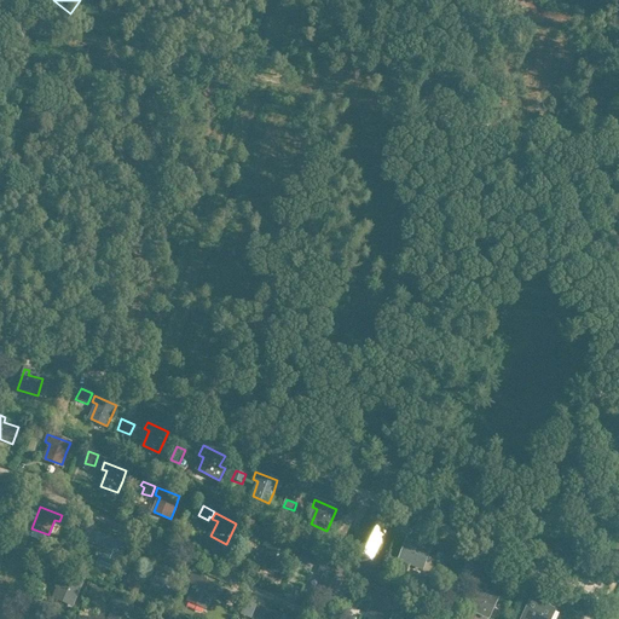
[(24,516),(21,525),(29,527),(32,520),(24,516)]
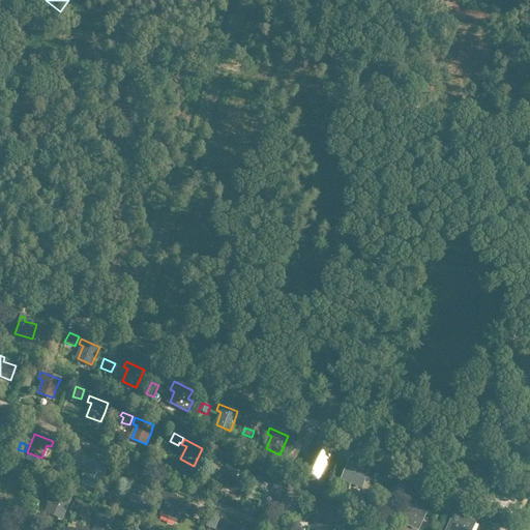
[(307,466),(304,471),(318,478),(321,472),(325,464),(329,454),(312,445),(310,451),(314,453),(307,466)]
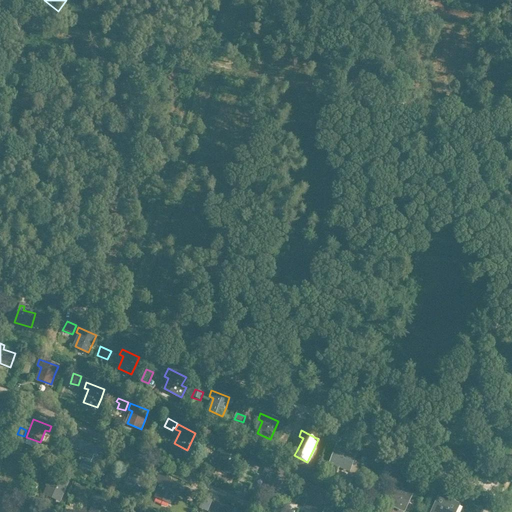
[(83,463),(96,469),(100,460),(103,450),(85,443),(82,452),(86,454),(83,463)]
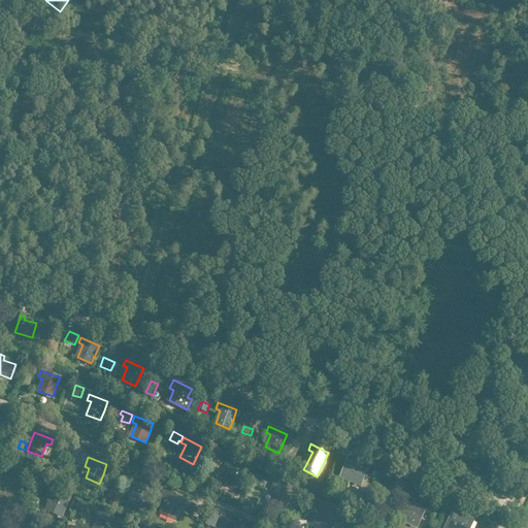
[(226,481),(239,486),(246,466),(228,460),(226,466),(230,467),(226,481)]
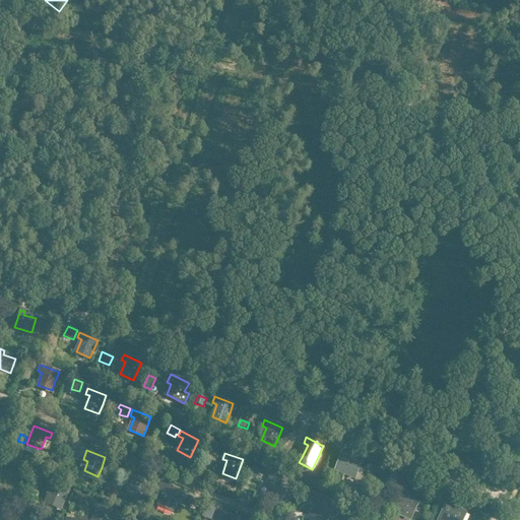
[(359,464),(351,461),(353,458),(341,453),(337,466),(333,475),(339,477),(341,473),(353,477),(359,464)]
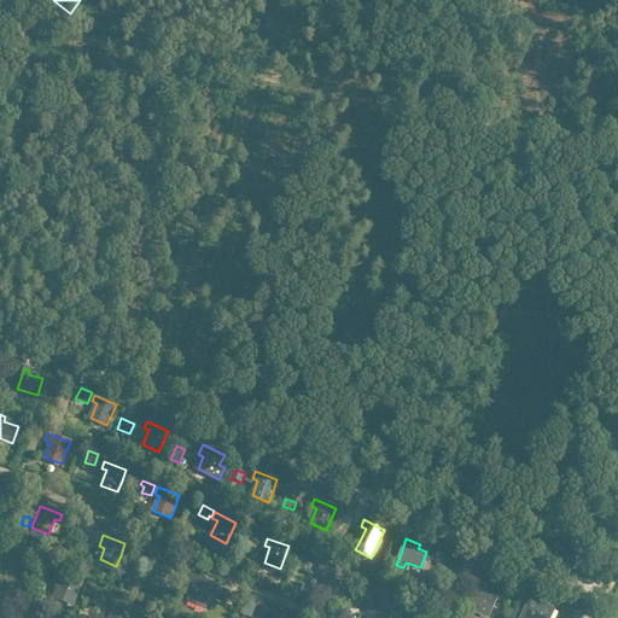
[(338,540),(331,544),(339,559),(347,554),(345,551),(347,551),(342,542),(340,542),(338,540)]
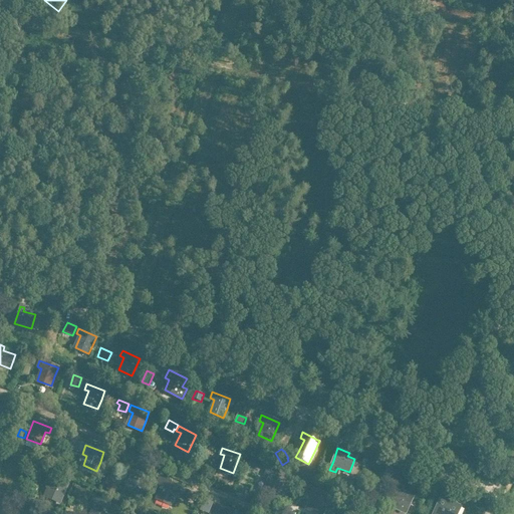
[(251,460),(249,466),(255,469),(257,462),(251,460)]
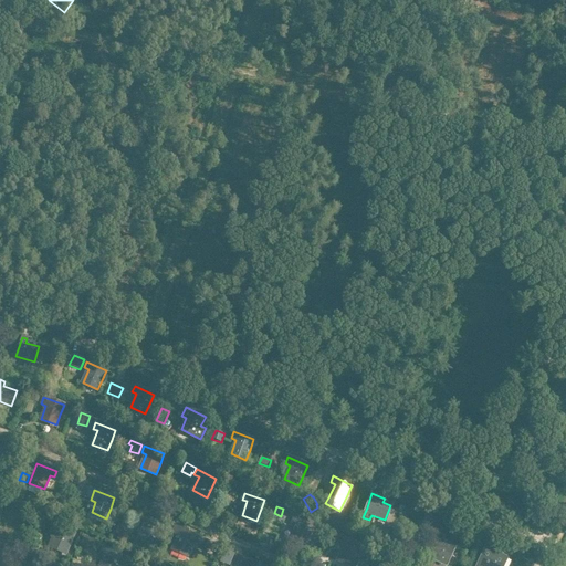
[(158,533),(163,535),(167,522),(144,513),(142,519),(146,521),(142,534),(156,540),(158,533)]
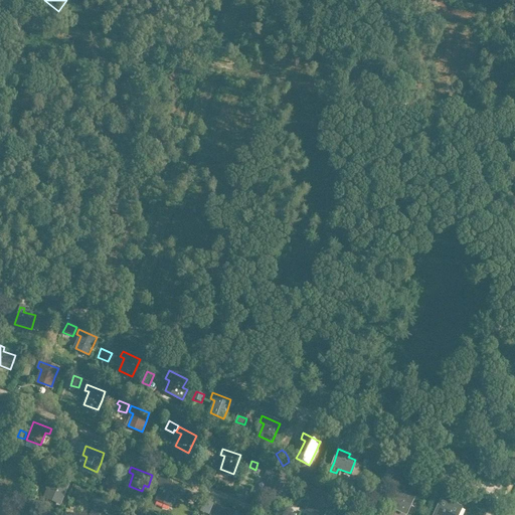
[(270,479),(264,497),(277,502),(284,485),(287,476),(269,469),(266,477),(270,479)]
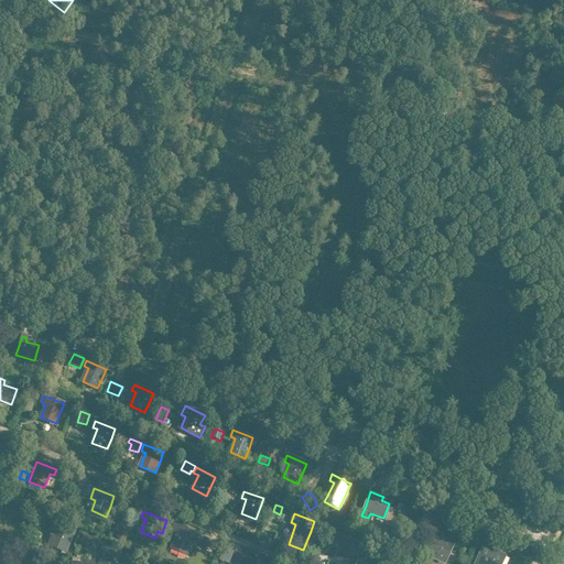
[(50,544),(65,551),(74,531),(54,522),(50,532),(55,534),(50,544)]
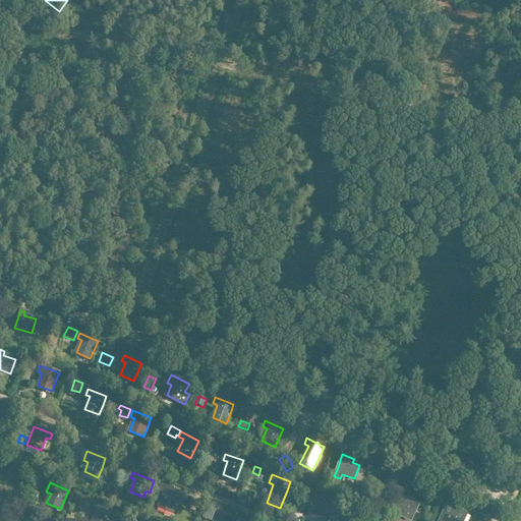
[(161,485),(158,493),(164,495),(163,497),(159,506),(172,512),(178,499),(182,501),(185,496),(167,487),(161,485)]
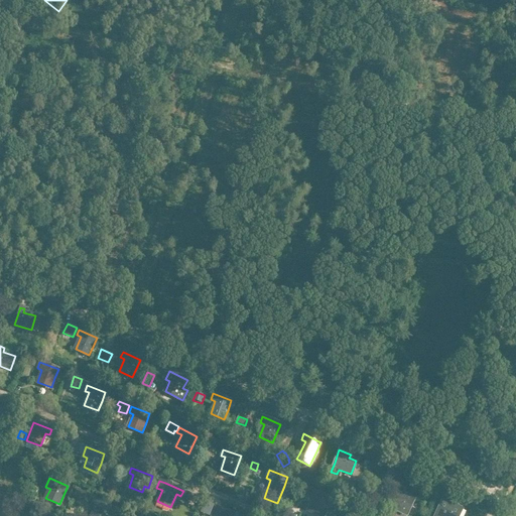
[(109,486),(107,492),(114,495),(116,489),(109,486)]
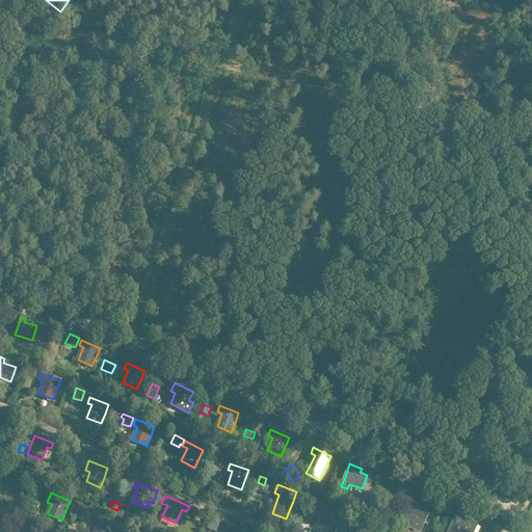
[(308,510),(317,514),(321,504),(312,501),(308,510)]
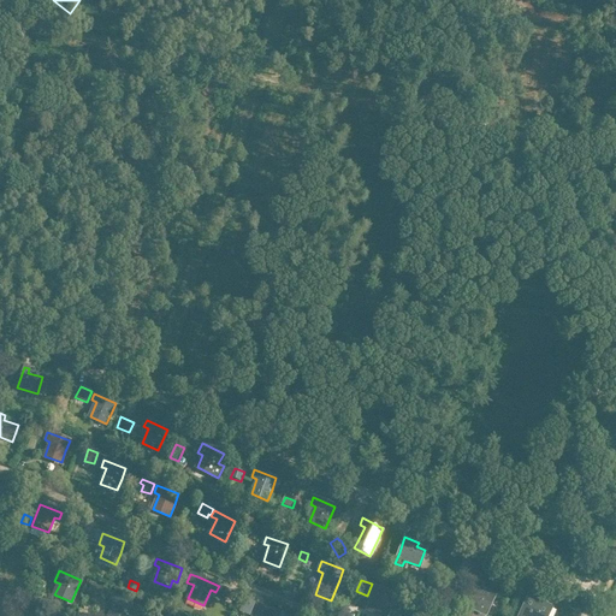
[(461,609),(471,614),(473,609),(485,614),(493,596),(479,590),(480,586),(473,582),(461,609)]
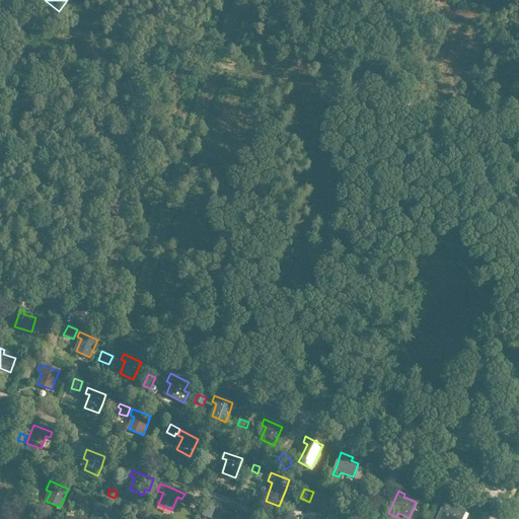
[(77,493),(73,501),(81,505),(85,497),(77,493)]
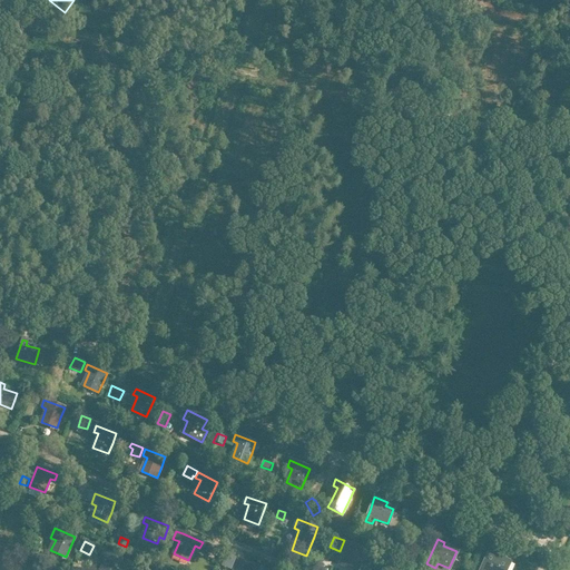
[(342,564),(353,569),(356,569),(365,551),(345,542),(342,549),(347,551),(342,564)]
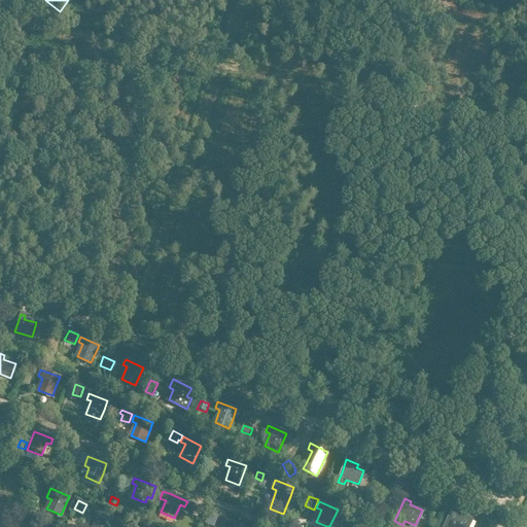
[(187,507),(195,512),(197,505),(189,502),(187,507)]
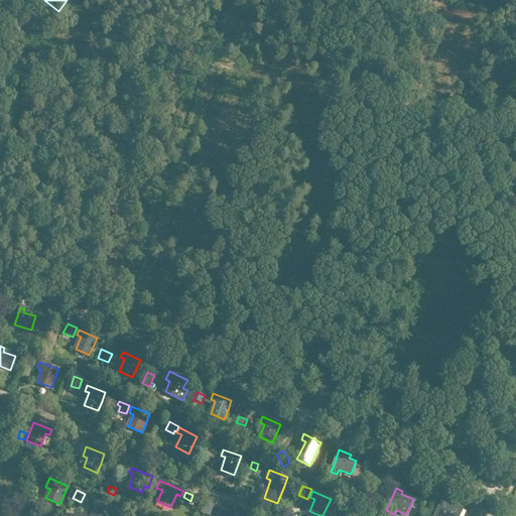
[(356,494),(352,502),(364,507),(367,498),(356,494)]
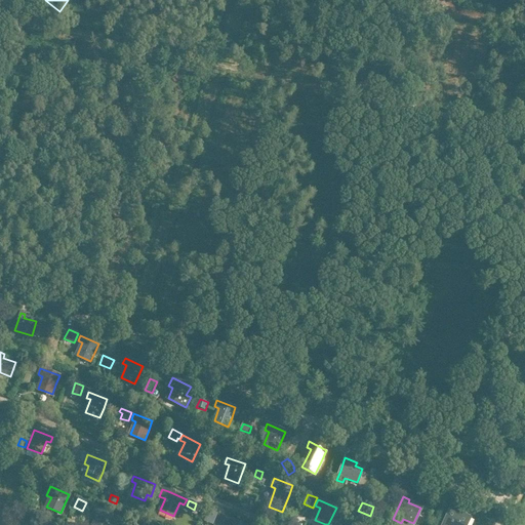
[(465,524),(469,518),(456,512),(457,510),(452,507),(443,524),(465,524)]
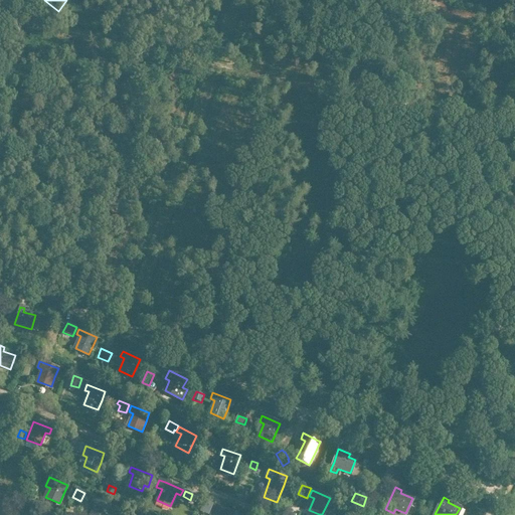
[(96,506),(91,514),(115,514),(118,509),(95,498),(92,504),(96,506)]
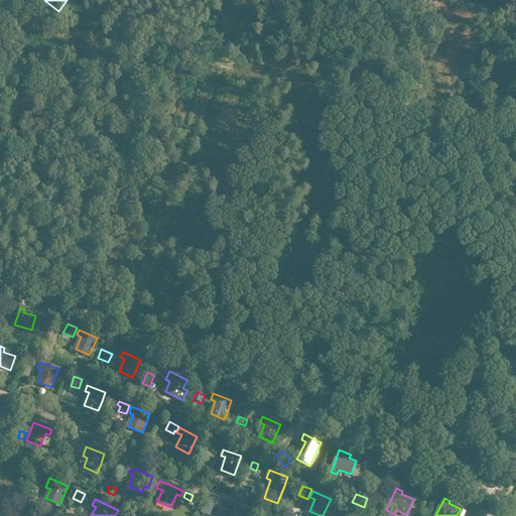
[(212,511),(220,514),(222,509),(215,506),(212,511)]
